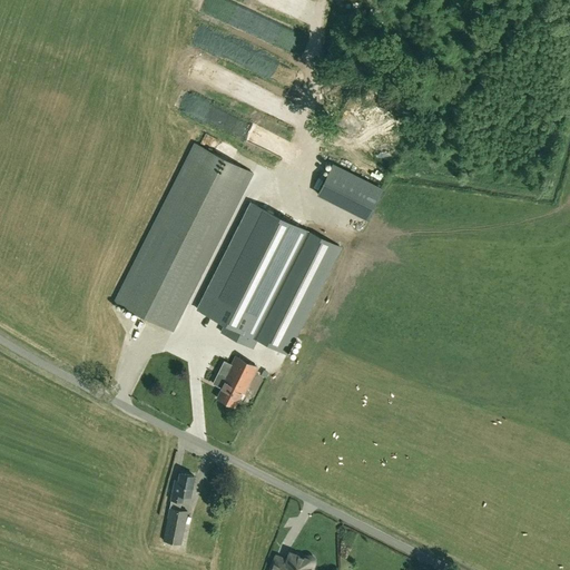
[(174,130),(186,136),(190,125),(178,119),(174,130)]
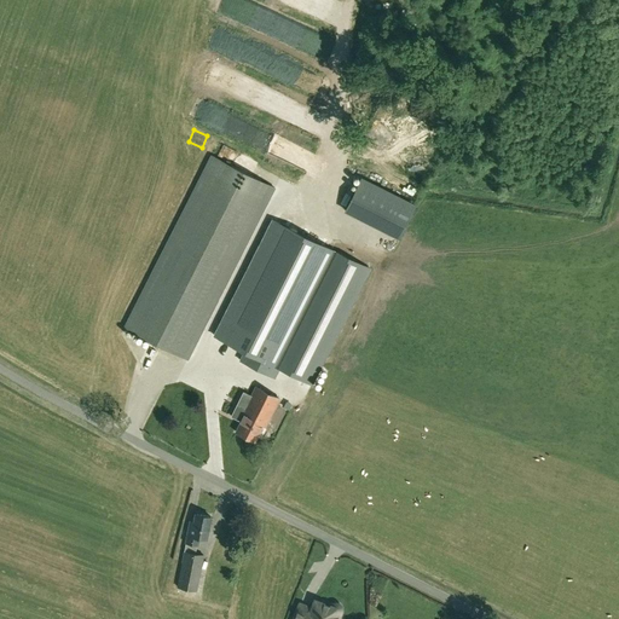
[(163,249),(125,328),(187,359),(275,187),(212,156),(163,249)]
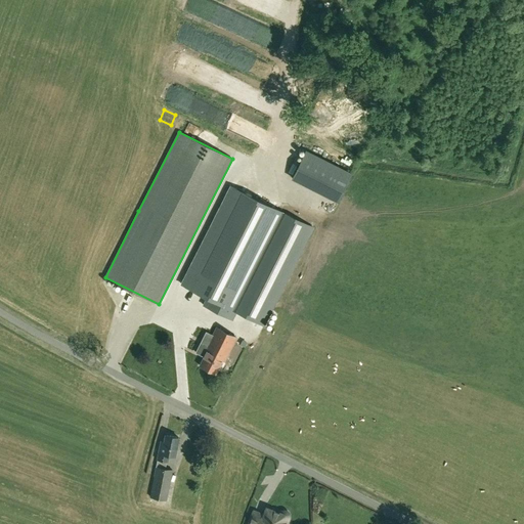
[(306,150),(292,178),(338,201),(351,174),(306,150)]
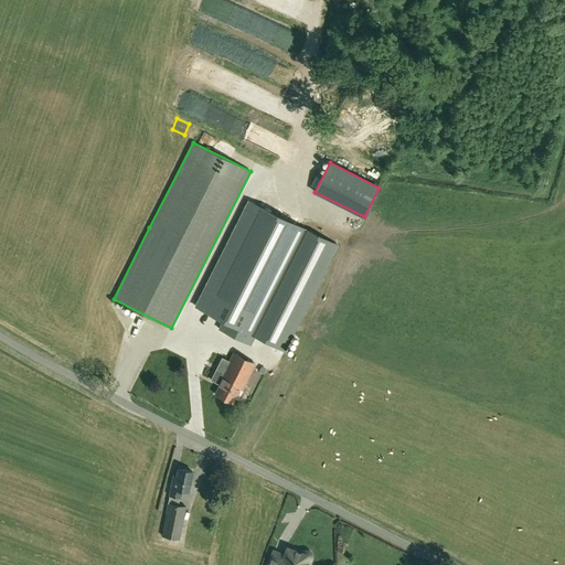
[(267,222),(266,226),(278,233),(280,228),(267,222)]
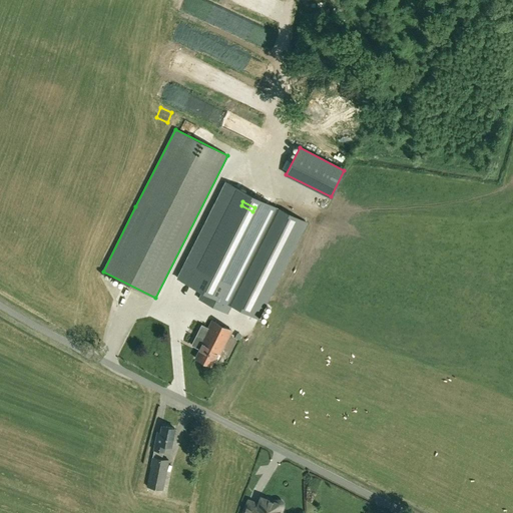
[(215,202),(207,222),(216,225),(224,205),(215,202)]
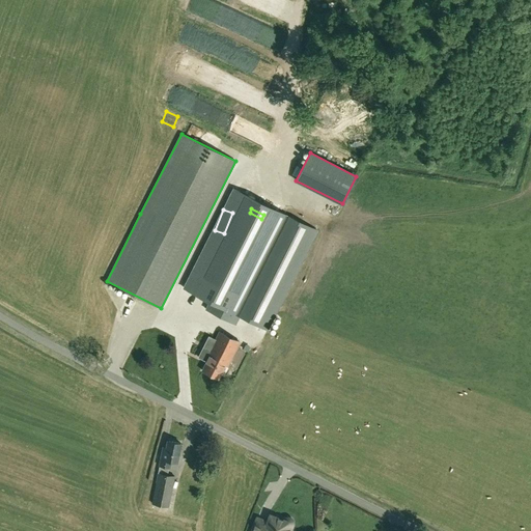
[(230,311),(268,330),(297,272),(318,230),(281,212),(259,253),(230,311)]
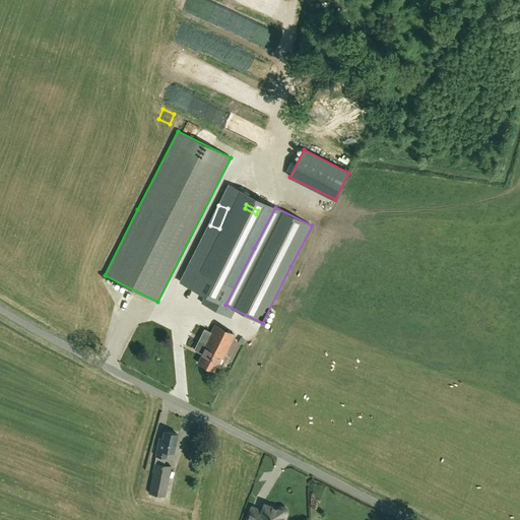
[(192,263),(211,272),(216,261),(217,262),(224,245),(204,236),(192,263)]
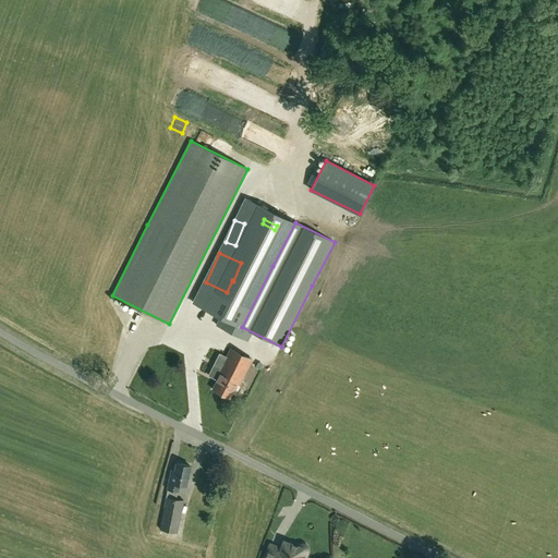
[(201,314),(209,320),(217,312),(206,303),(203,307),(204,308),(201,314)]
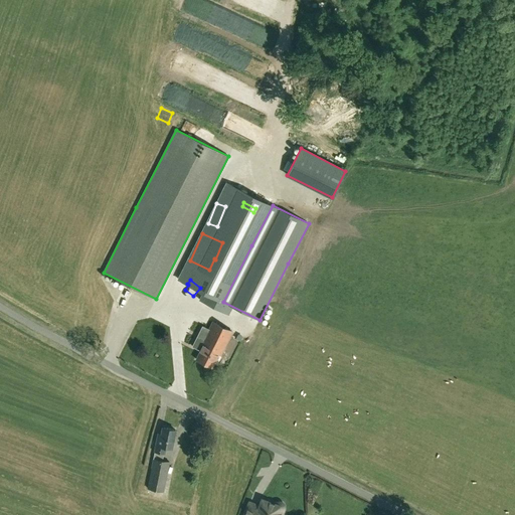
[(201,351),(196,359),(212,367),(218,354),(220,355),(232,331),(213,322),(209,330),(203,341),(197,338),(193,346),(201,351)]
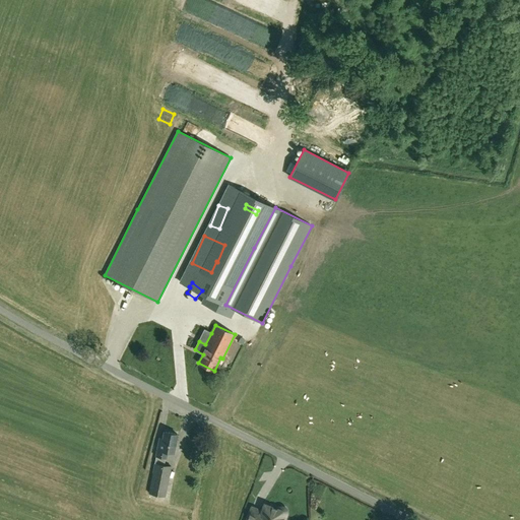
[(169,452),(174,453),(178,435),(165,432),(164,439),(160,438),(156,456),(167,458),(169,452)]
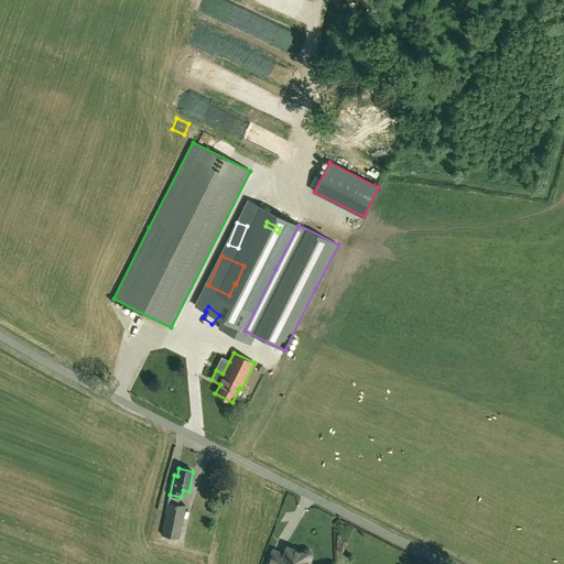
[(186,506),(169,502),(162,534),(180,538),(186,506)]
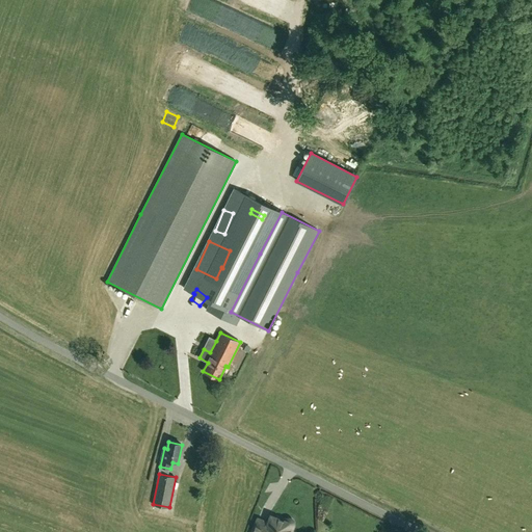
[(291,531),(293,526),(294,525),(294,524),(294,523),(293,523),(293,522),(293,521),(292,520),(291,520),(290,519),(289,519),(288,519),(287,519),(286,520),(285,521),(284,521),(271,516),(268,524),(258,520),(253,531),(291,531)]
